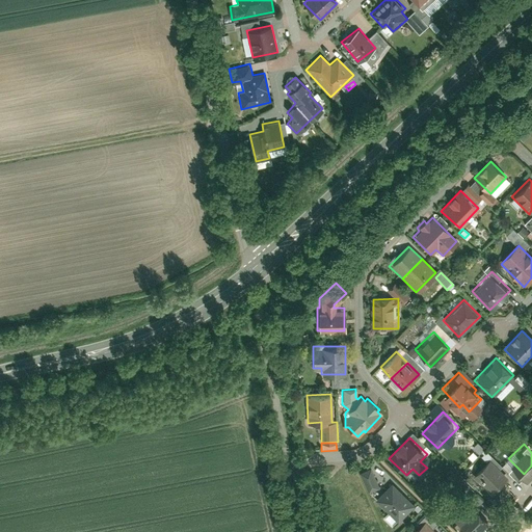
[(487,451),(470,467),(486,484),(504,469),(487,451)]
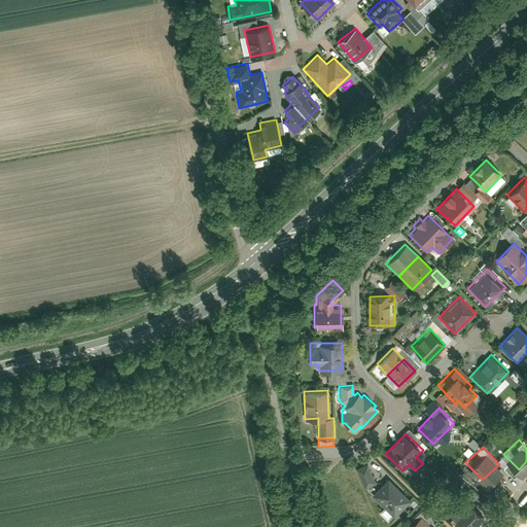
[(376,481),(369,461),(354,466),(361,487),(376,481)]
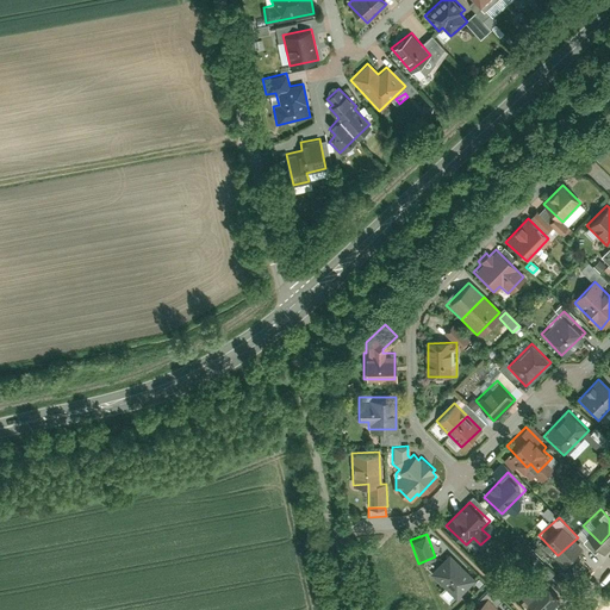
[(478,579),(452,554),(433,574),(458,599),(478,579)]
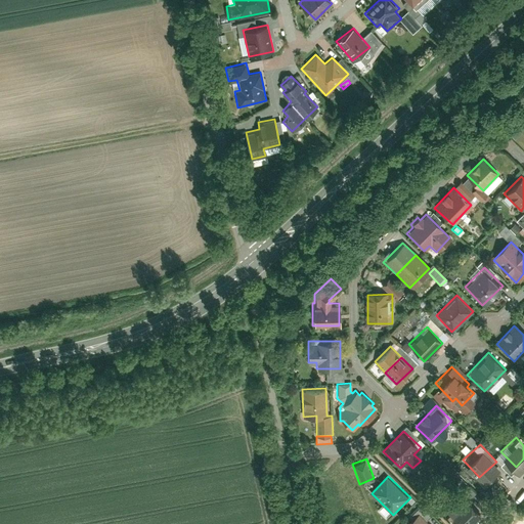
[(464,492),(447,509),(462,523),(478,508),(464,492)]
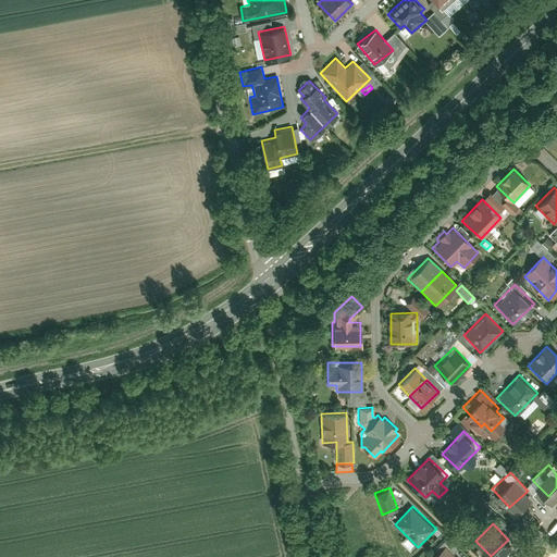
[(461,556),(443,536),(422,556),(461,556)]
